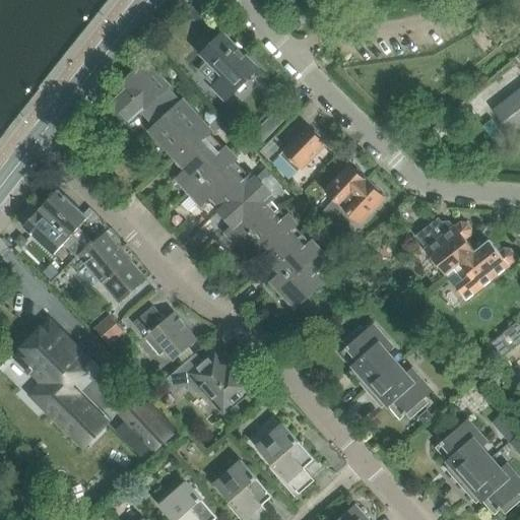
[(293,18),(288,23),(298,33),(303,27),(293,18)]
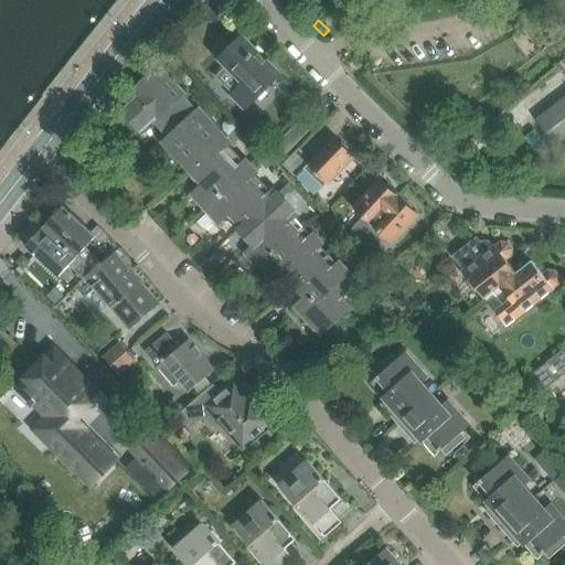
[(242,39),(241,40),(237,36),(226,46),(230,50),(219,61),(243,85),(231,97),(245,112),(280,76),(242,39)]
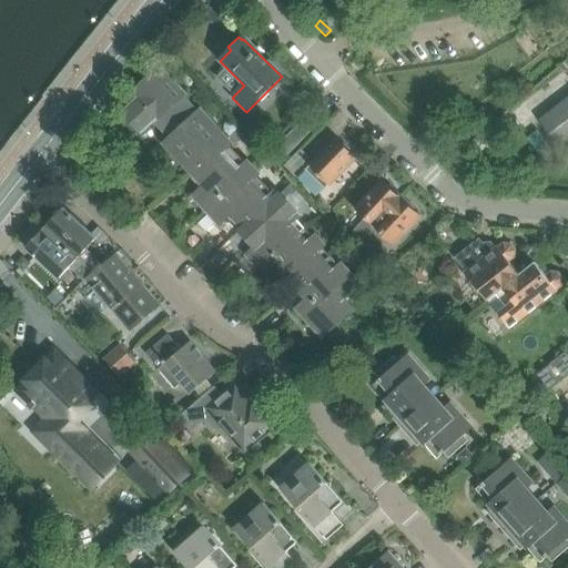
[(183,97),(184,94),(161,68),(132,93),(138,99),(122,113),(141,134),(152,124),(166,141),(164,143),(191,173),(224,142),(183,97)]
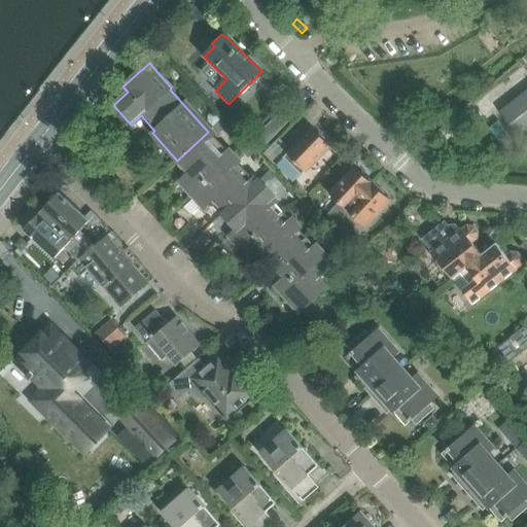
[(526,133),(526,96),(502,115),(520,139),(526,133)]
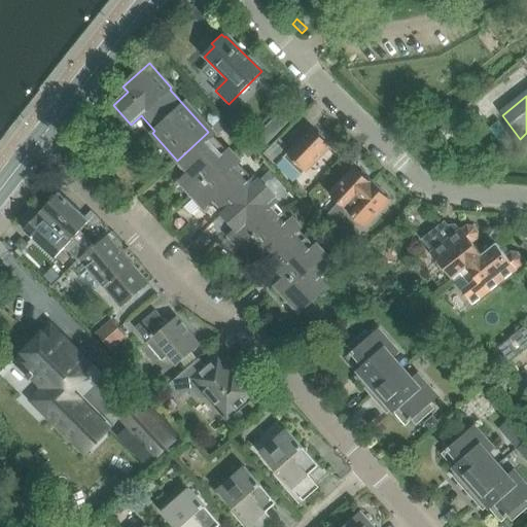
[(267,146),(294,117),(285,109),(256,137),(267,146)]
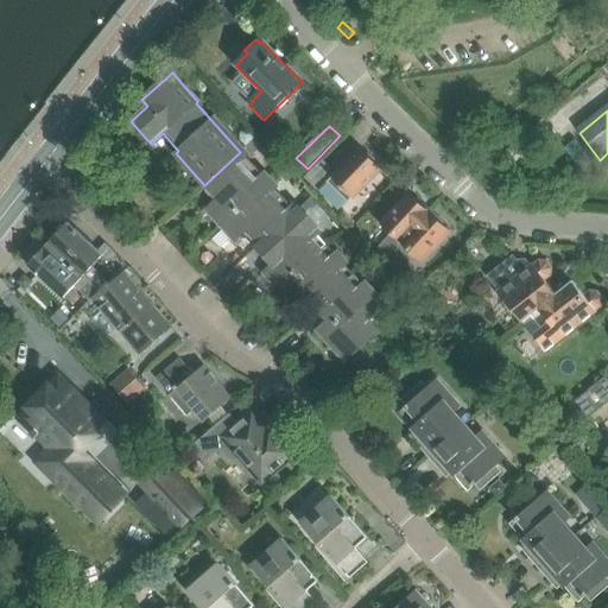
[(255,139),(245,149),(252,157),(263,146),(255,139)]
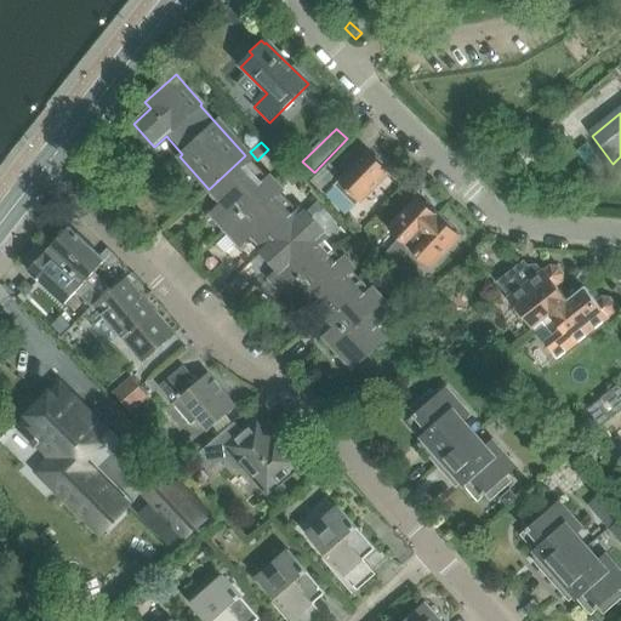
[(359,201),(388,171),(366,151),(334,187),(335,188),(326,198),(346,215),(359,201)]
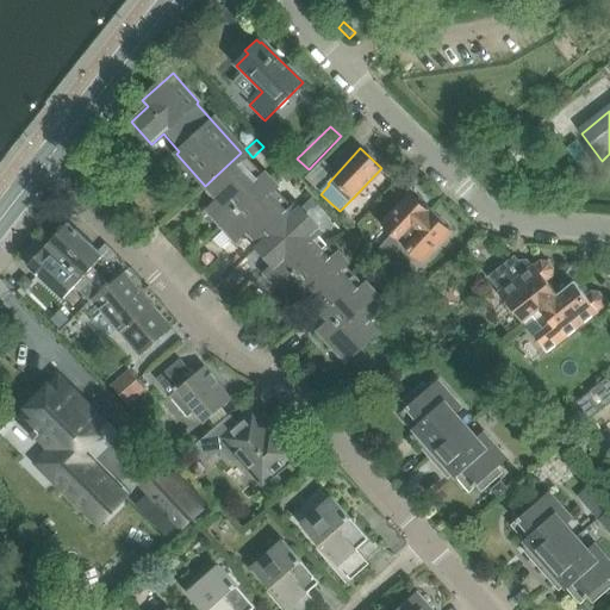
[(219,229),(269,184),(241,153),(205,186),(211,192),(207,194),(215,203),(205,212),(219,229)]
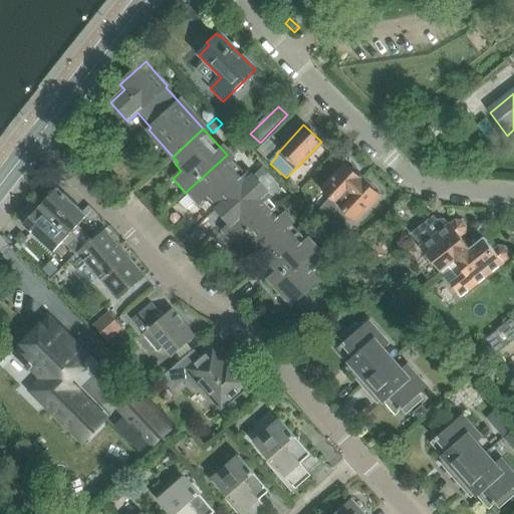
[(264,159),(279,144),(272,136),(256,151),(264,159)]
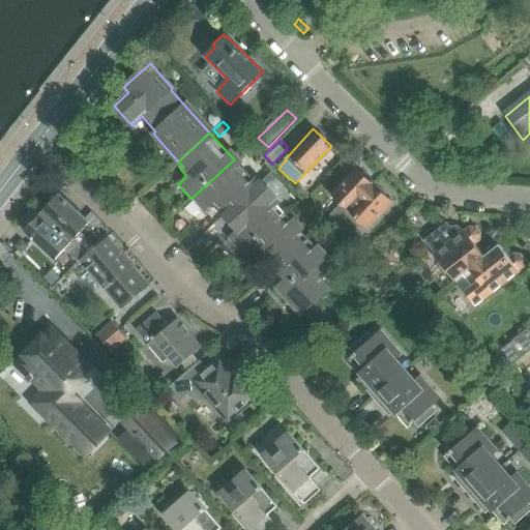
[(247,148),(242,152),(249,160),(255,155),(247,148)]
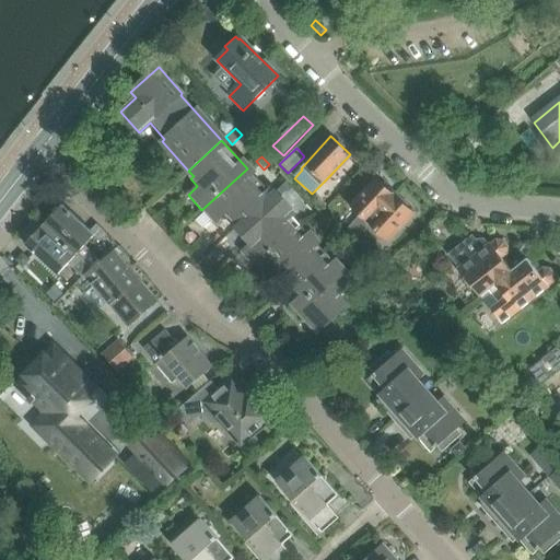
[(240,225),(272,196),(247,168),(201,210),(214,223),(226,212),(240,225)]
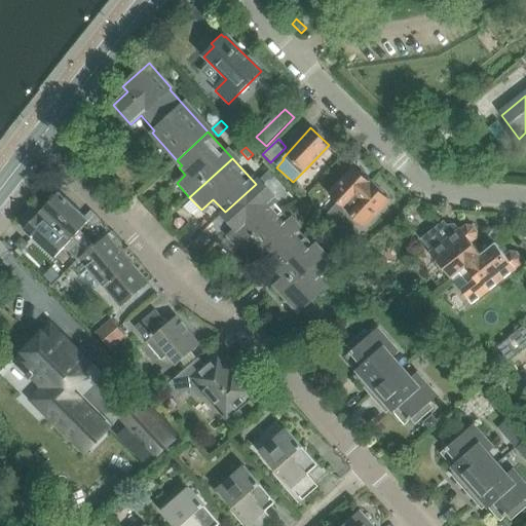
[(338,203),(327,215),(335,223),(346,212),(372,184),(367,179),(368,178),(362,172),(361,173),(353,166),(329,195),(338,203)]
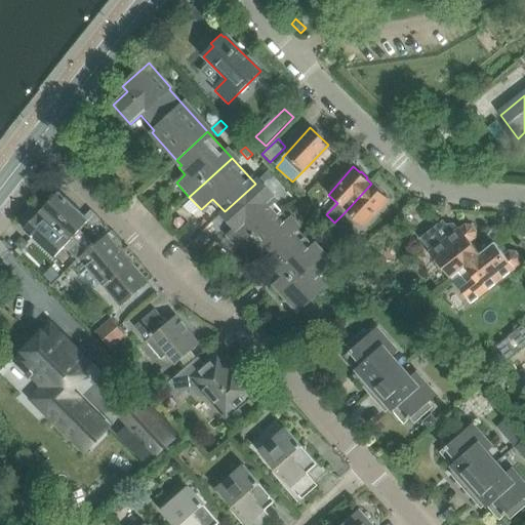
[(268,172),(258,180),(263,186),(266,183),(270,183),(273,179),(268,172)]
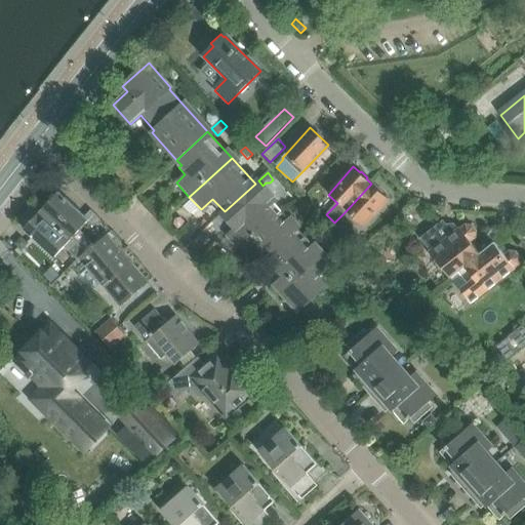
[(270,199),(272,196),(263,186),(258,180),(255,184),(225,211),(221,214),(234,230),(226,237),(238,250),(281,211),(270,199)]
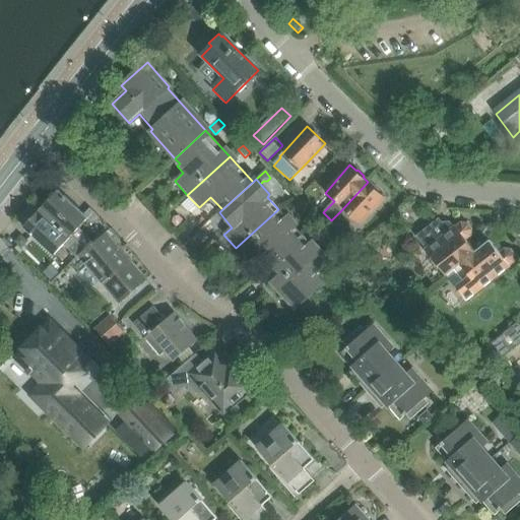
[(374,185),(373,186),(368,182),(342,209),(360,225),(385,198),(379,193),(380,191),(374,185)]
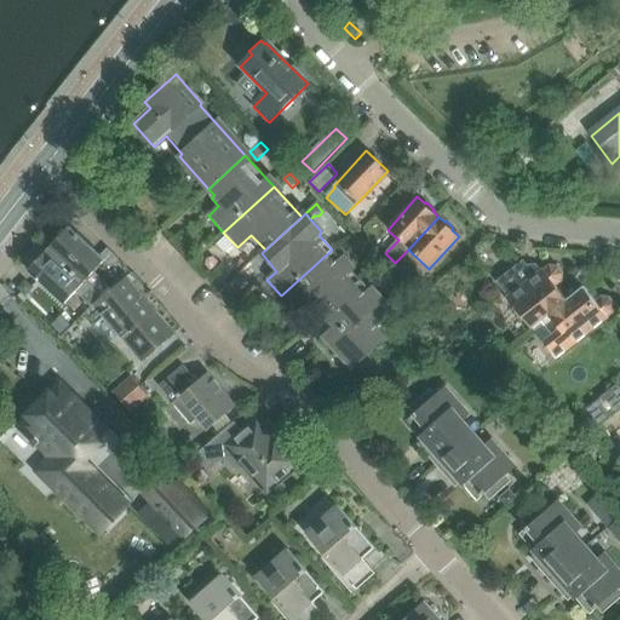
[(107,250),(99,257),(69,229),(67,231),(63,231),(58,236),(59,240),(49,251),(85,283),(102,299),(113,291),(93,273),(103,263),(108,268),(116,259),(107,250)]
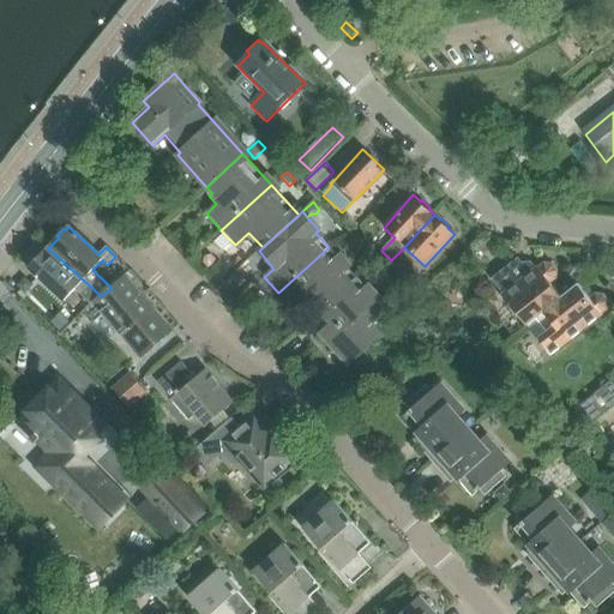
[(321,311),(356,278),(329,247),(278,293),(293,309),(307,296),(321,311)]
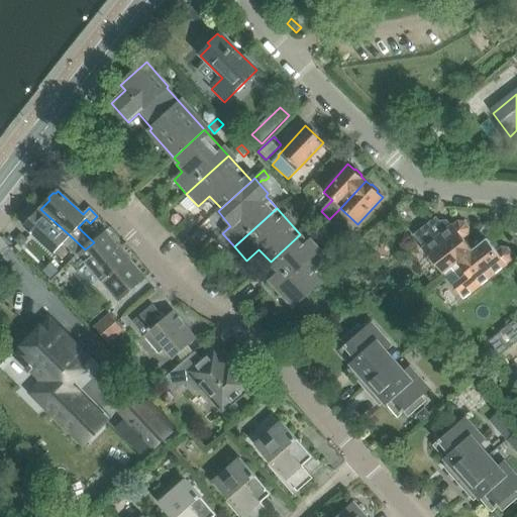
[(85,249),(71,236),(40,209),(32,218),(29,218),(25,222),(26,224),(23,227),(53,254),(54,254),(64,243),(77,256),(78,255),(85,249)]
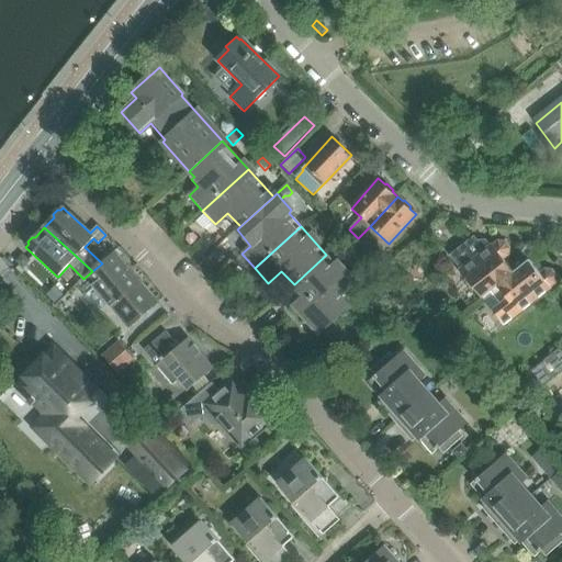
[(474,235),(450,254),(460,267),(459,268),(481,298),(482,296),(491,290),(514,271),(503,258),(509,254),(510,247),(506,242),(498,240),(493,244),(492,243),(491,244),(486,238),(478,239),(474,235)]
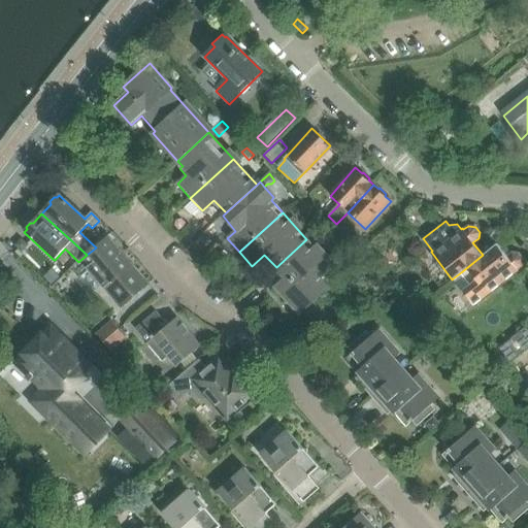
[(336,224),(330,230),(344,244),(351,238),(341,229),(336,224)]
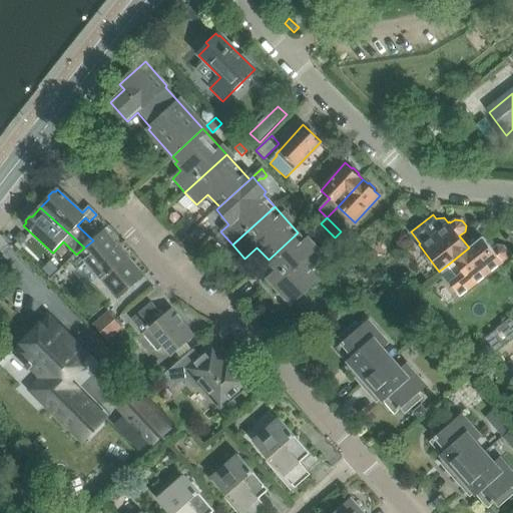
[(115,298),(141,275),(103,231),(93,240),(84,247),(77,253),(115,298)]
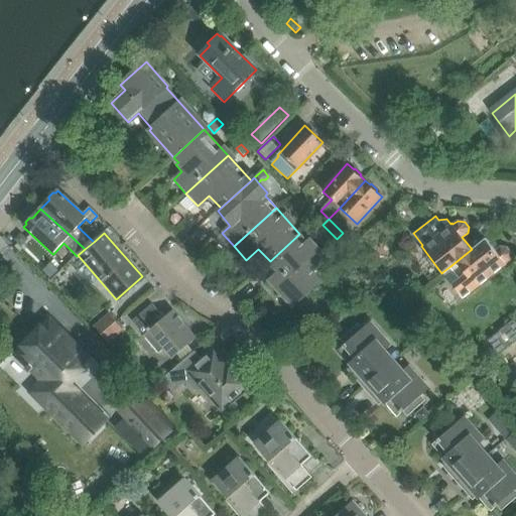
[(14,240),(21,246),(27,240),(20,234),(14,240)]
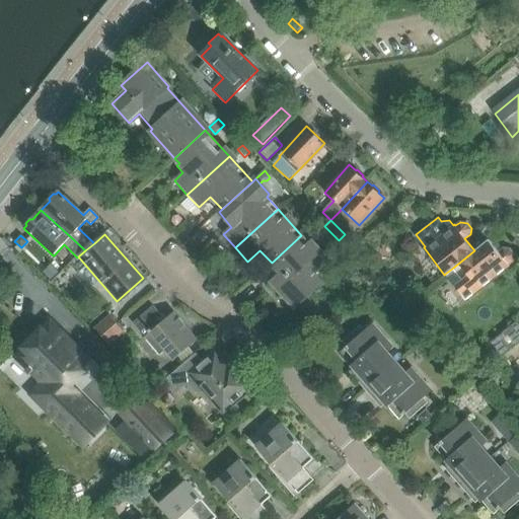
[(281,273),(269,284),(293,311),(321,285),(312,275),(326,263),(319,254),(301,235),(272,263),(281,273)]
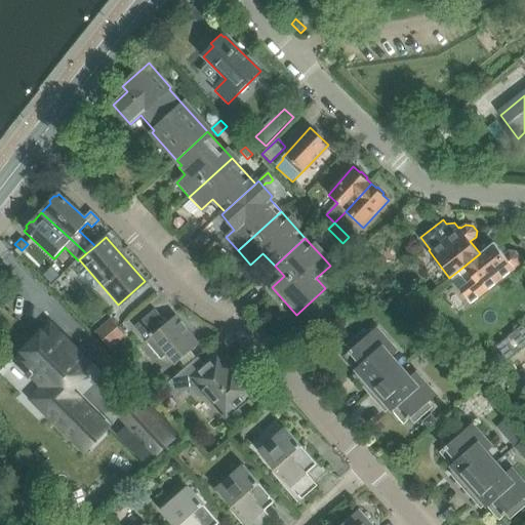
[(509,251),(503,255),(494,242),(480,253),(458,271),(450,277),(471,304),(515,270),(514,269),(519,265),(520,257),(516,252),(509,251)]
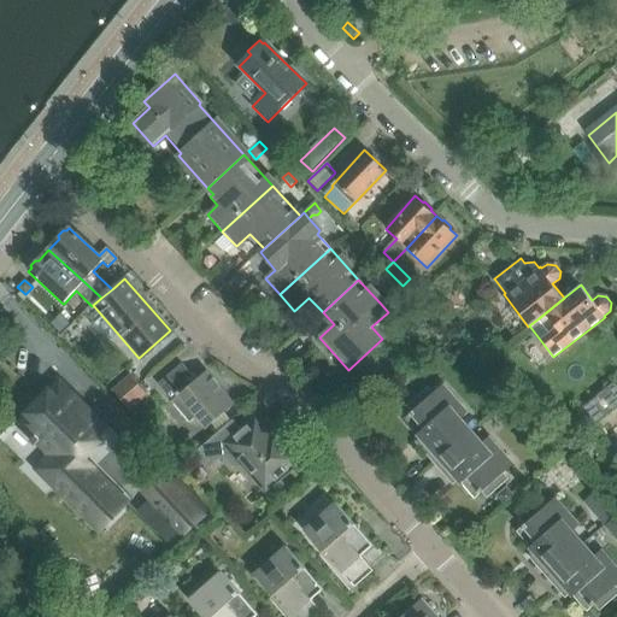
[(40,318),(47,310),(34,298),(27,304),(40,318)]
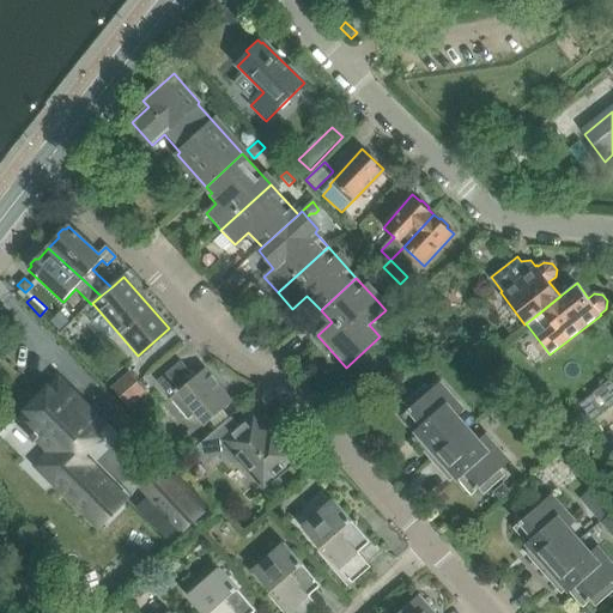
[(46,317),(59,331),(70,319),(58,307),(46,317)]
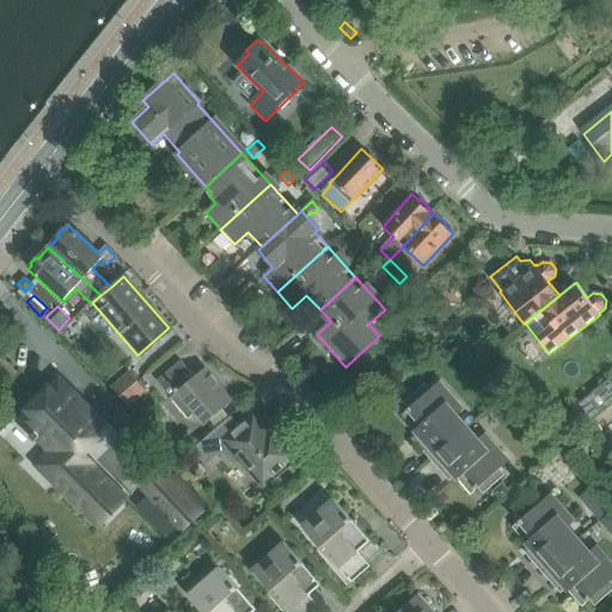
[(204,369),(195,378),(181,361),(157,381),(189,420),(196,414),(206,426),(233,402),(204,369)]
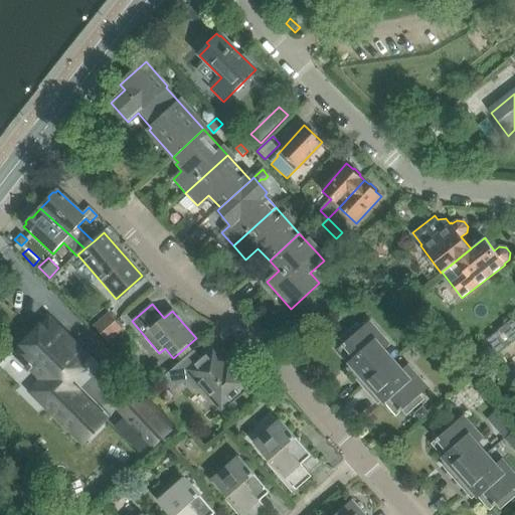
[(108,311),(116,320),(123,314),(116,305),(108,311)]
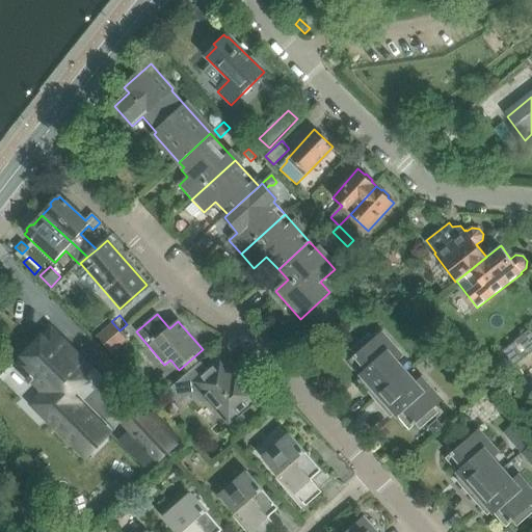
[(111,353),(126,340),(112,325),(98,338),(111,353)]
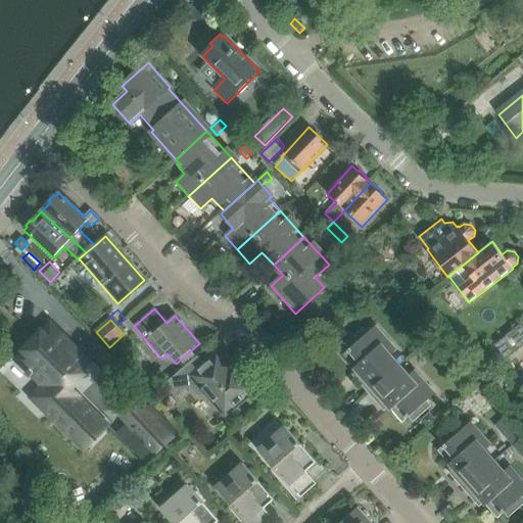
[(522,323),(493,347),(497,352),(493,354),(500,363),(503,360),(504,361),(522,344),(522,323)]
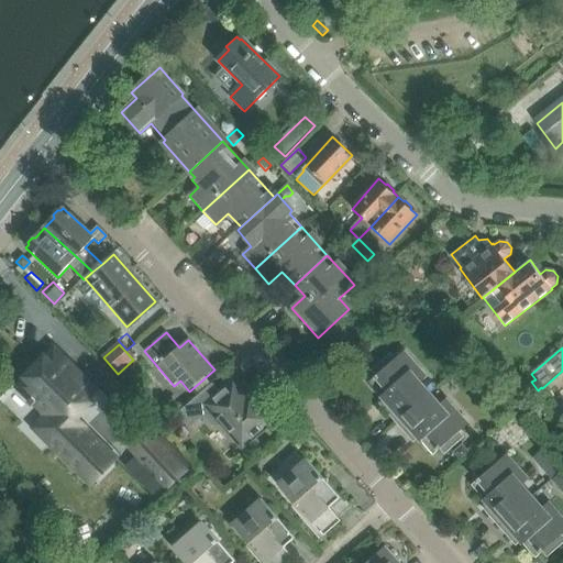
[(72,416),(96,390),(56,351),(19,388),(46,416),(34,428),(81,474),(106,450),(72,416)]
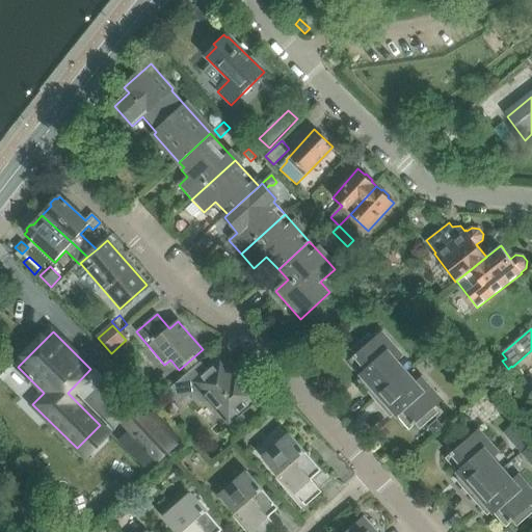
[(397,362),(402,356),(381,333),(373,340),(369,335),(351,351),(355,355),(349,362),(367,382),(363,387),(374,400),(406,372),(397,362)]
